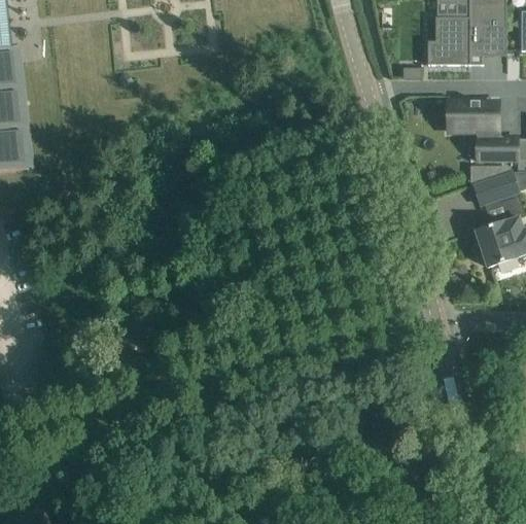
[(0,170),(26,168),(12,47),(11,47),(6,1),(7,0),(0,0),(0,170)]
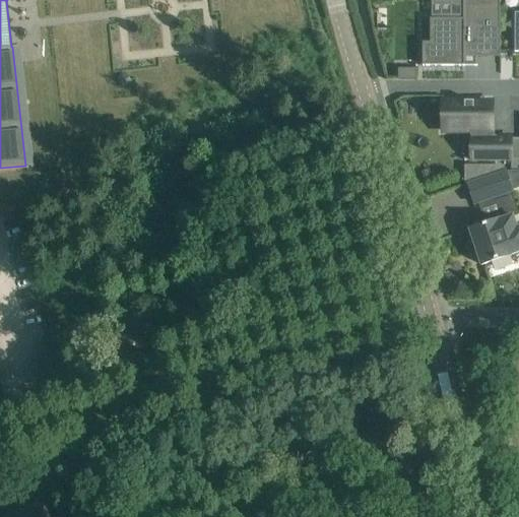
[(429,40),(422,40),(422,63),(463,63),(476,63),(476,62),(474,62),(463,62),(463,55),(474,55),(499,55),(499,0),(461,0),(462,16),(429,16),(429,40)]
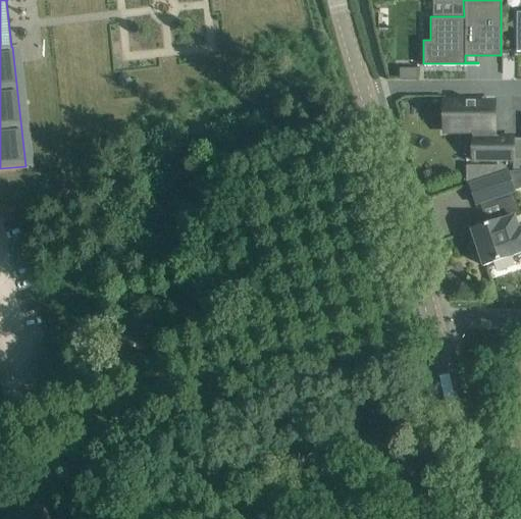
[(416,66),(399,66),(399,76),(416,76),(416,66)]
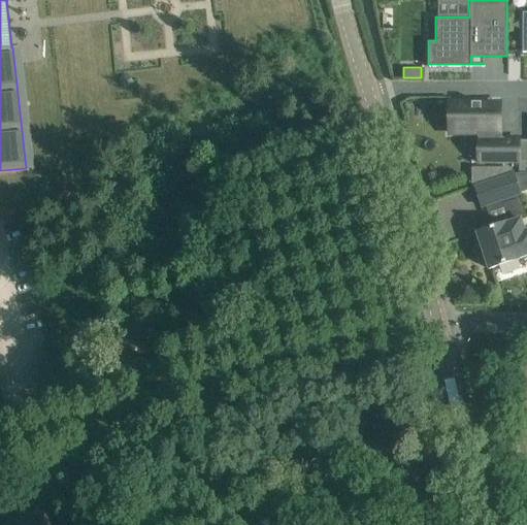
[(448,102),(448,103),(449,103),(449,129),(448,129),(448,130),(473,130),(478,137),(476,137),(476,138),(478,138),(478,159),(470,159),(470,160),(518,160),(518,159),(517,159),(517,138),(518,138),(518,136),(502,136),(498,130),(499,130),(499,129),(498,129),(498,103),(499,103),(499,102),(448,102)]
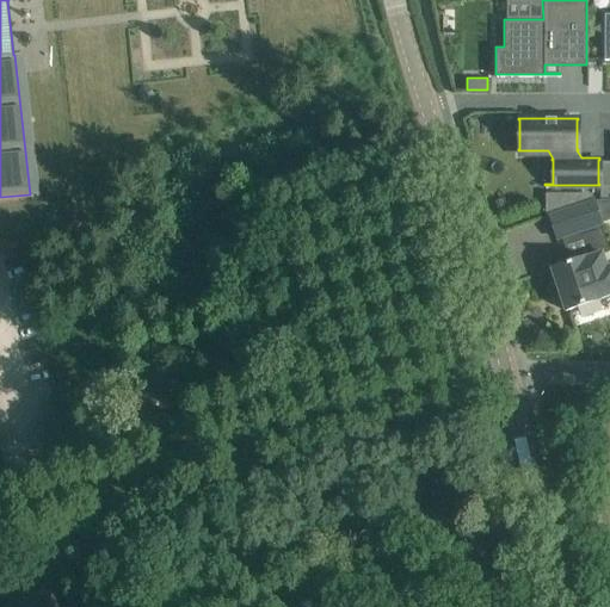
[(554,212),(548,215),(556,236),(560,235),(580,228),(599,222),(601,221),(593,199),(554,212)]
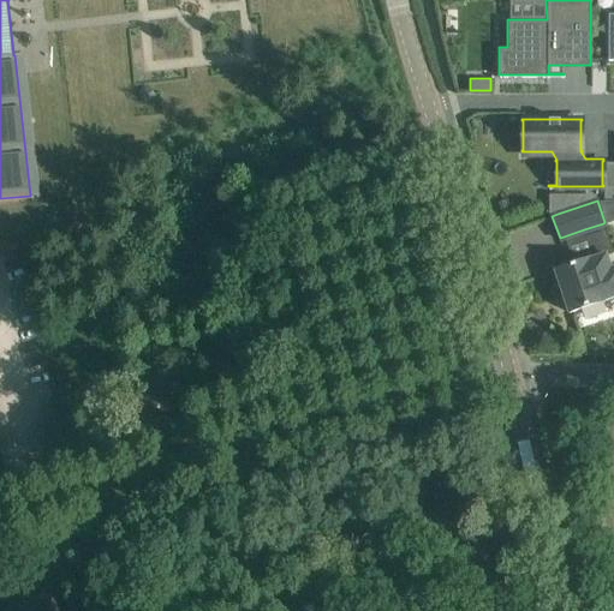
[(589,257),(554,268),(568,310),(602,299),(602,298),(613,293),(613,264),(612,265),(607,252),(594,256),(589,258),(589,257)]
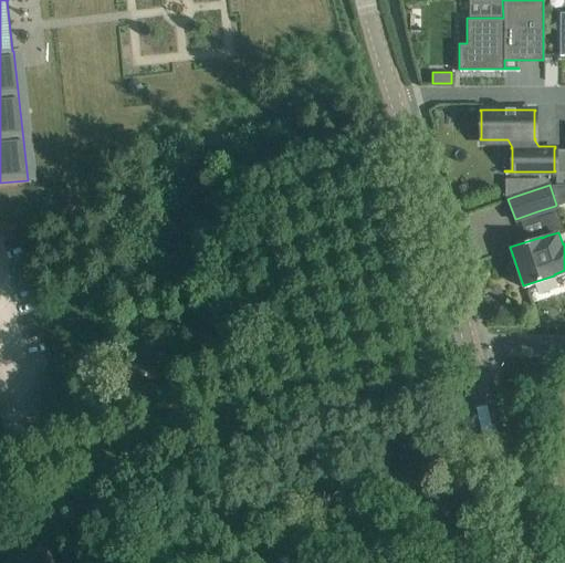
[(53,562),(48,545),(0,562),(53,562)]
